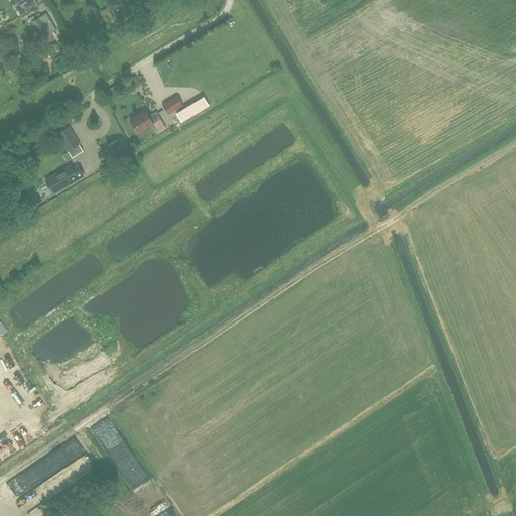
[(11,0),(17,10),(18,10),(22,17),(30,13),(28,11),(38,5),(35,0),(34,0),(11,0)]
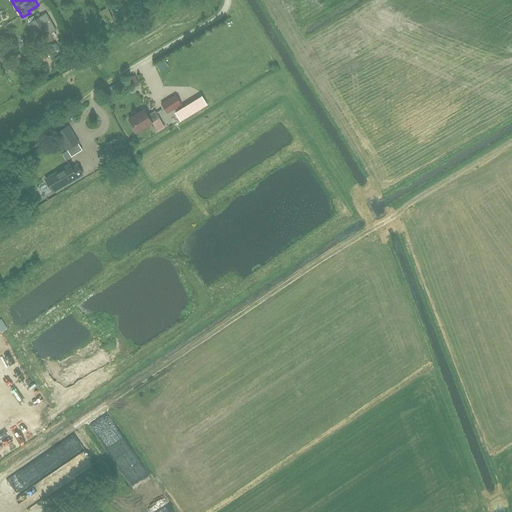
[(50,34),(56,31),(46,13),(30,23),(29,24),(33,32),(34,31),(40,40),(43,38),(46,43),(53,39),(50,34)]
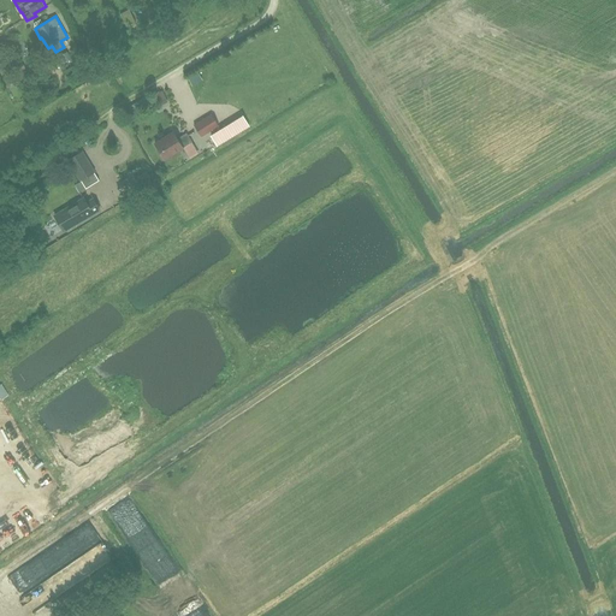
[(0,53),(17,53),(17,42),(0,43),(0,53)]
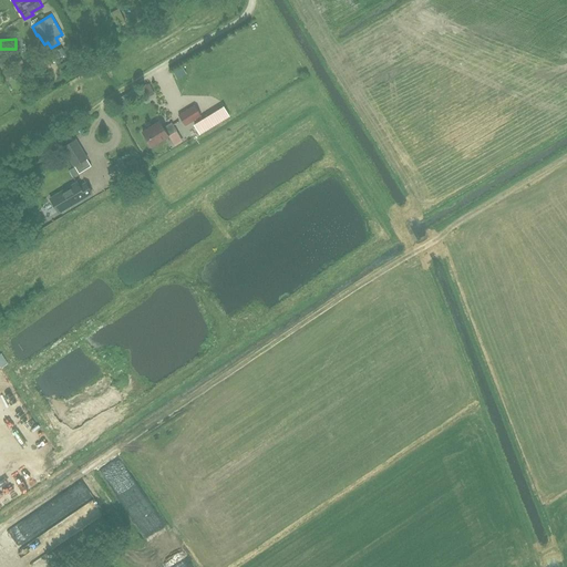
[(185,125),(202,115),(195,105),(178,115),(185,125)]
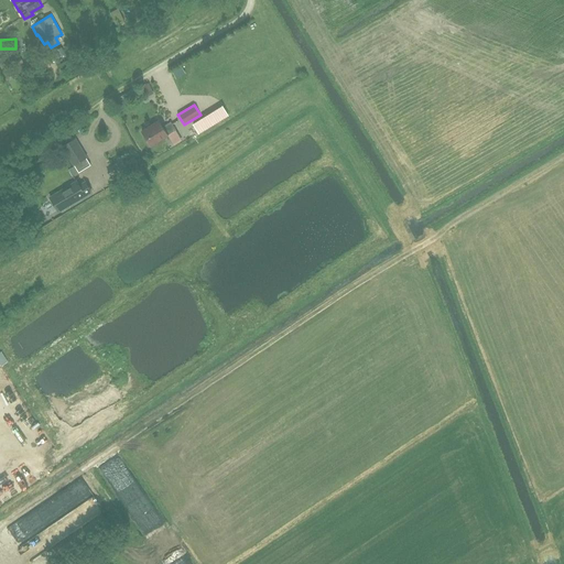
[(199,133),(225,120),(220,110),(195,125),(199,133)]
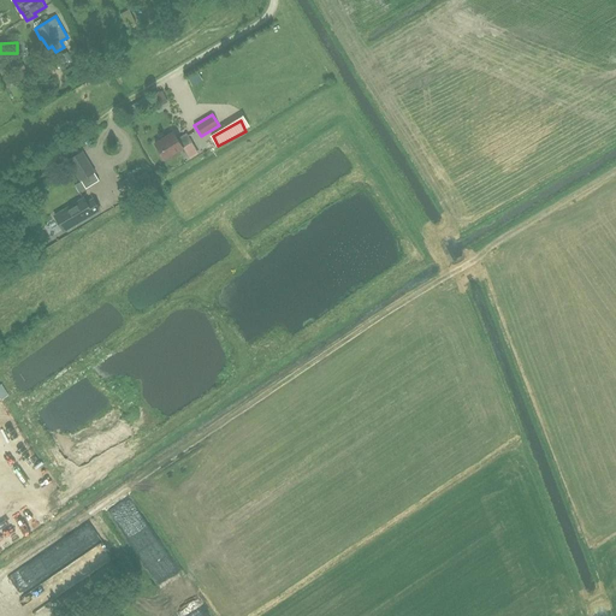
[(178,138),(175,131),(155,143),(166,159),(183,148),(185,152),(194,147),(191,142),(193,142),(187,134),(178,138)]
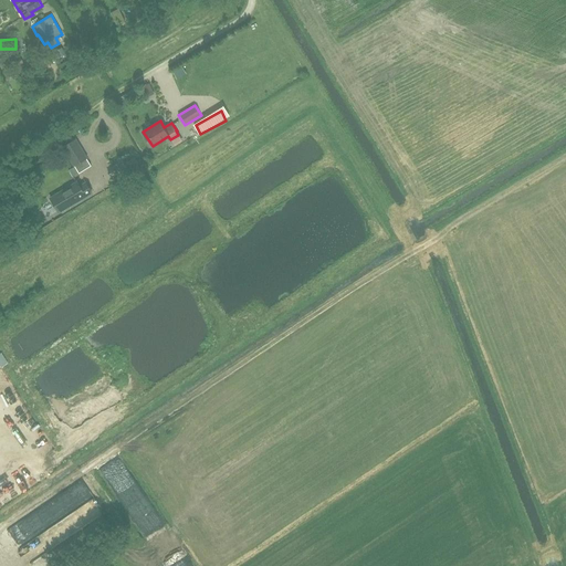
[(80,174),(92,166),(75,139),(63,147),(80,174)]
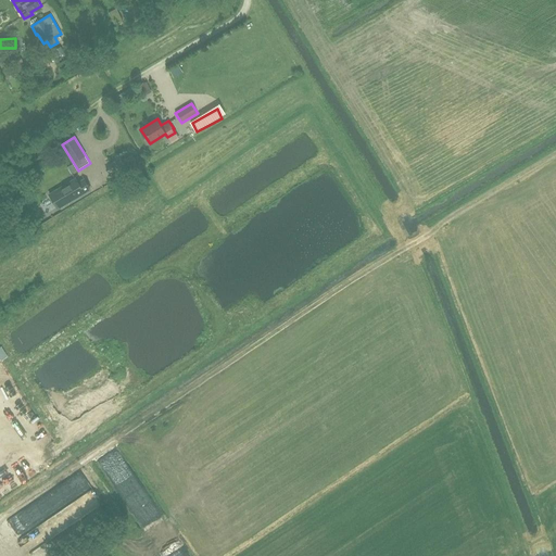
[(79,182),(76,178),(50,194),(58,209),(91,189),(85,179),(79,182)]
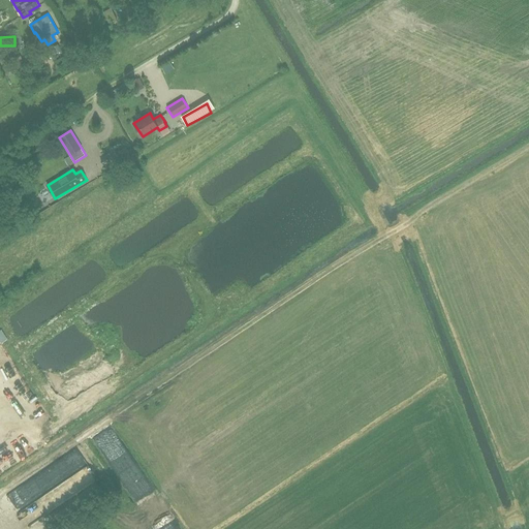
[(6,330),(0,333),(0,353),(16,344),(6,330)]
